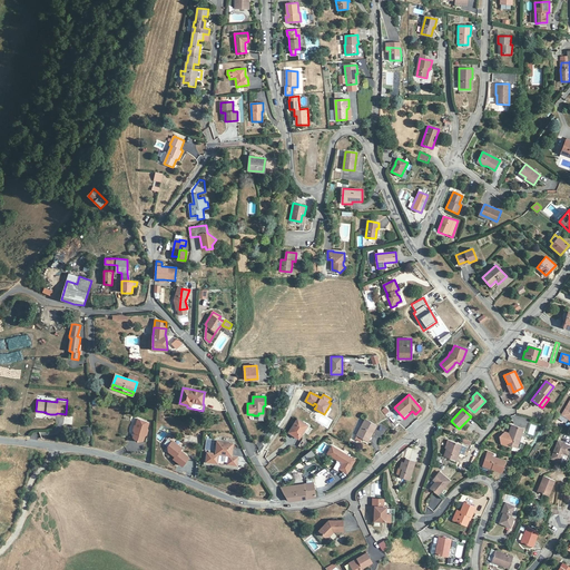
[(307,425),(297,419),(288,432),(298,439),(302,434),(303,431),(307,425)]
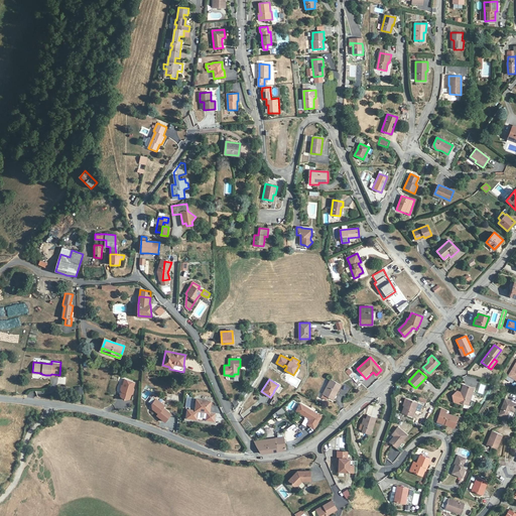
[(119,399),(132,401),(135,382),(123,380),(119,399)]
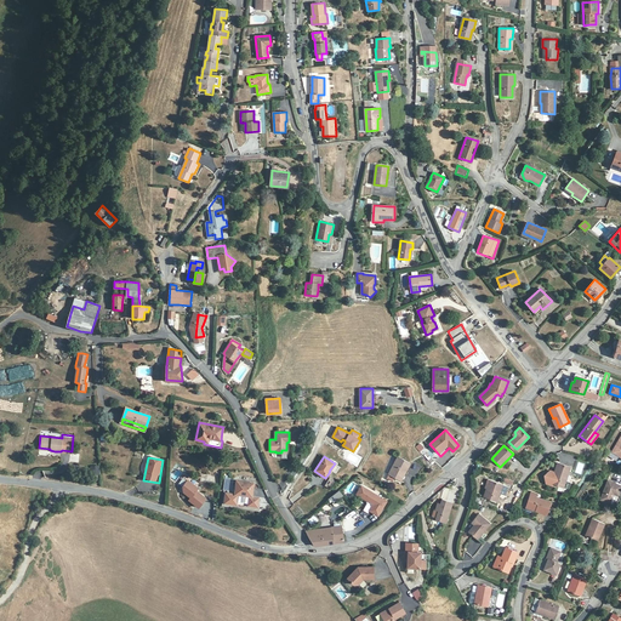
[(410,463),(398,457),(389,474),(394,477),(400,480),(404,473),(405,474),(410,463)]
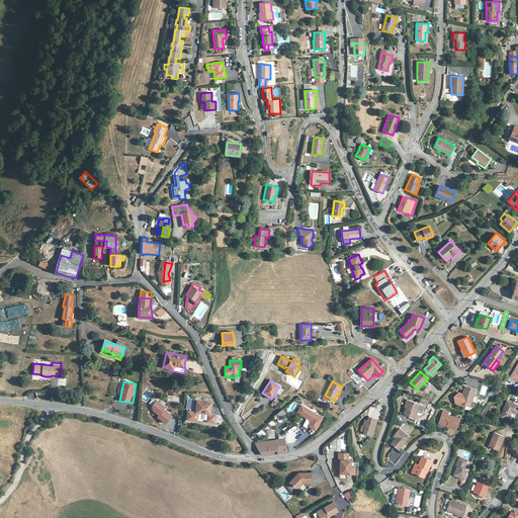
[(476,390),(465,386),(462,394),(458,393),(457,395),(454,397),(455,403),(460,405),(461,403),(469,406),(476,390)]
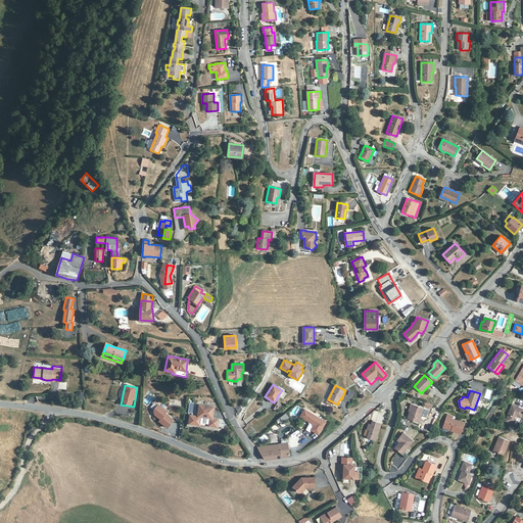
[(278,401),(274,410),(278,412),(283,405),(278,401)]
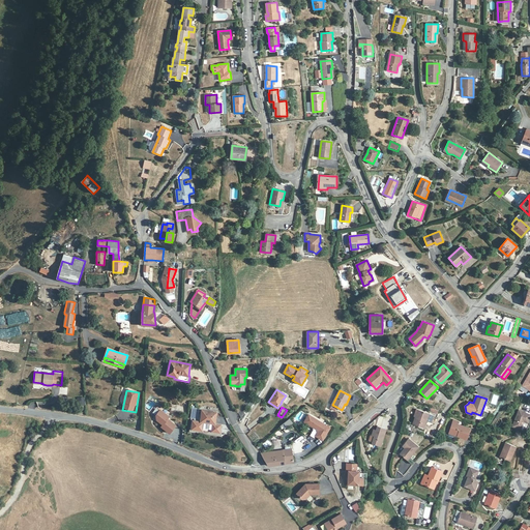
[(429,413),(419,410),(416,409),(414,416),(415,417),(412,424),(423,429),(425,420),(431,422),(434,415),(429,413)]
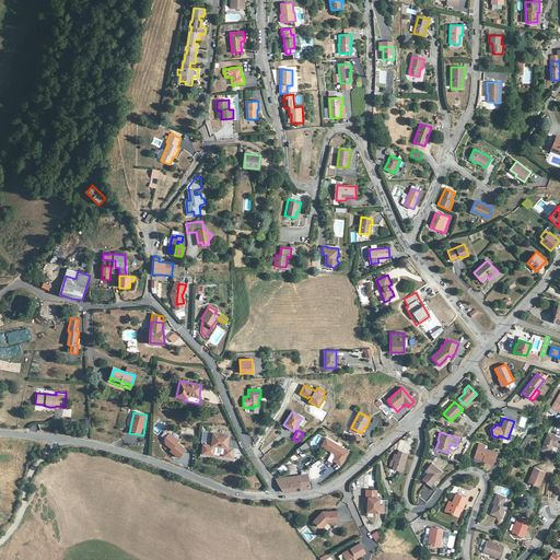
[(178,441),(168,433),(164,439),(165,443),(172,448),(171,451),(179,457),(186,450),(177,443),(178,441)]
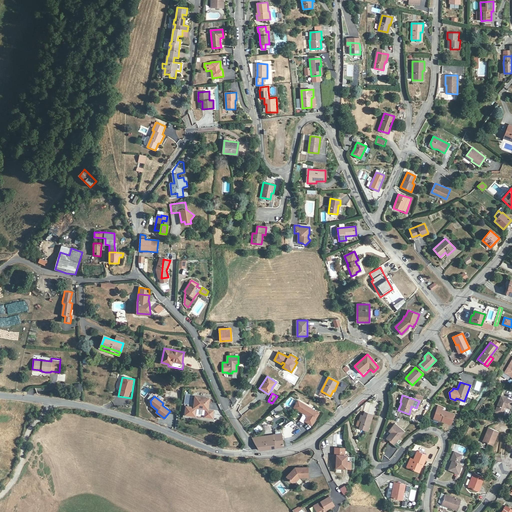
[(210,398),(195,396),(194,407),(185,406),(183,417),(214,421),(214,418),(213,418),(214,410),(208,409),(210,398)]
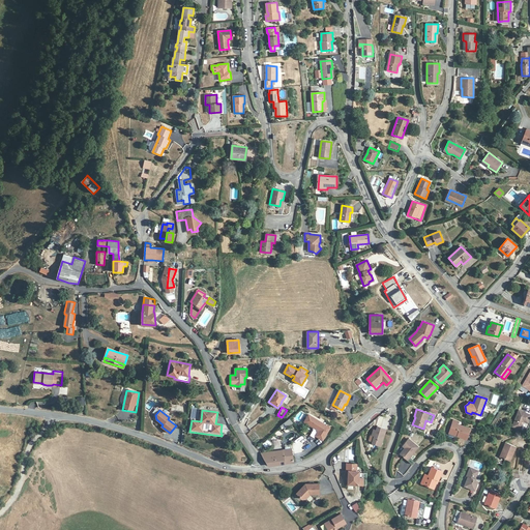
[(529,415),(529,414),(519,410),(512,427),(521,430),(524,421),(527,422),(529,415)]
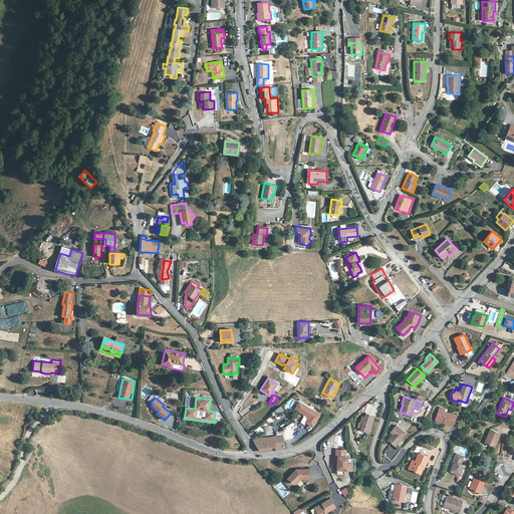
[(299,402),(295,409),(305,416),(303,419),(306,421),(305,423),(312,427),(320,415),(299,402)]
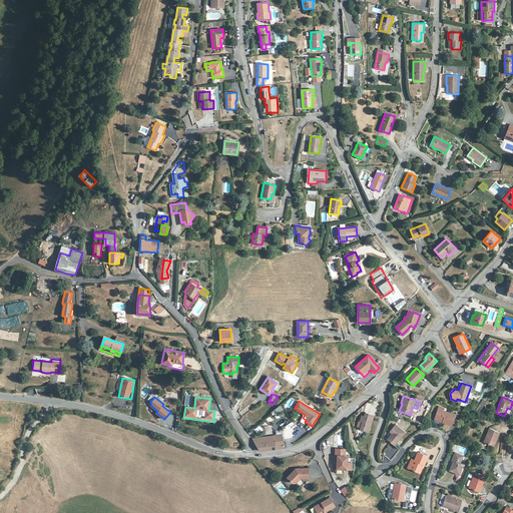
[(443,411),(438,410),(435,418),(443,421),(442,422),(451,425),(455,415),(443,411)]
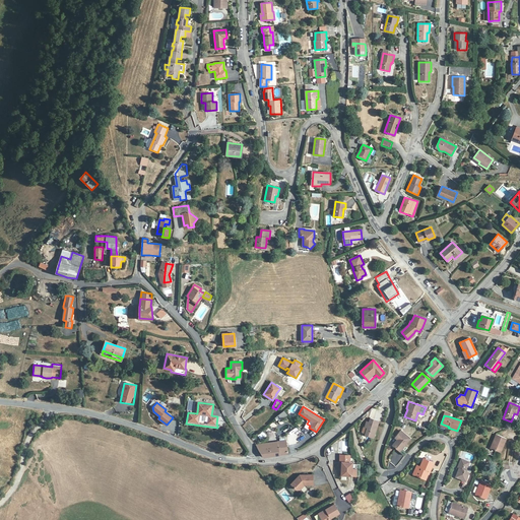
[(379,421),(370,418),(369,423),(366,421),(364,428),(367,428),(366,431),(365,435),(373,438),(379,421)]
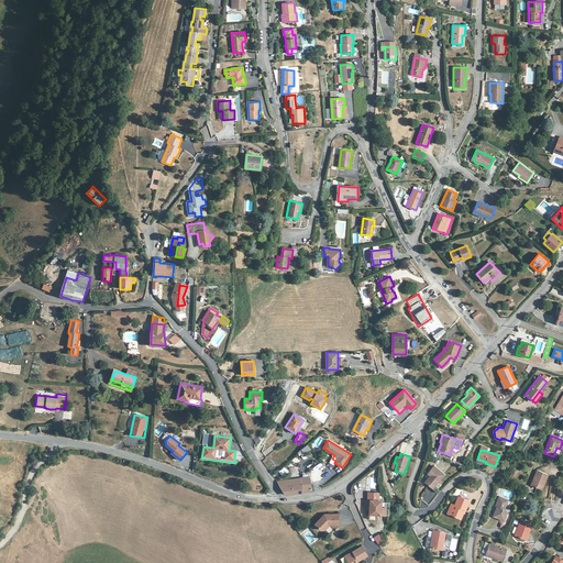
[(313,474),(319,482),(331,474),(322,462),(315,467),(317,472),(313,474)]
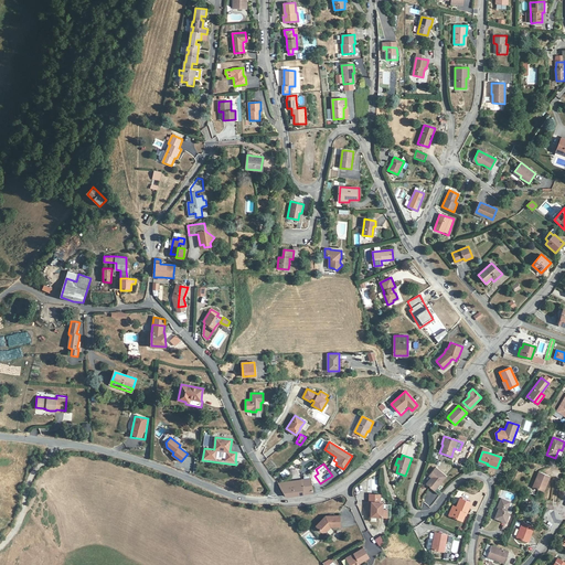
[(446,477),(435,468),(428,476),(430,478),(426,484),(434,491),(446,477)]
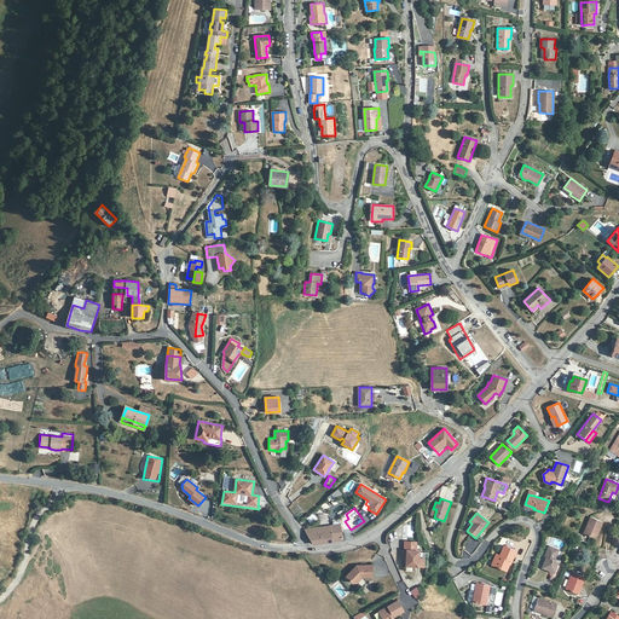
[(602,521),(591,518),(584,533),(589,536),(595,538),(602,521)]
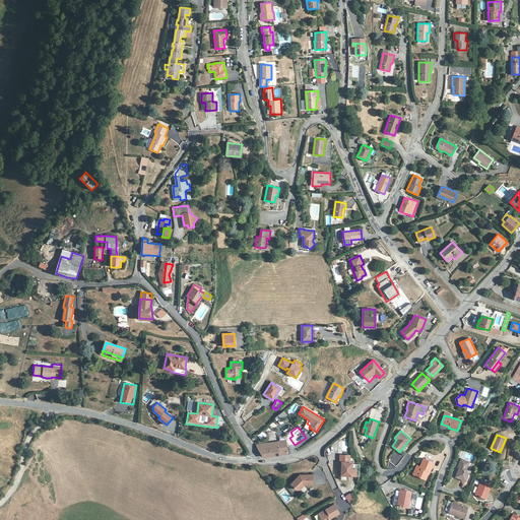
[(288,453),(286,441),(277,442),(256,445),(258,450),(262,455),(263,457),(288,453)]
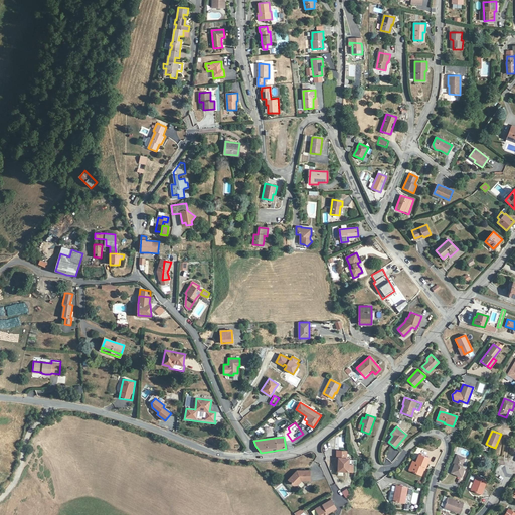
[(337,437),(336,447),(344,448),(345,438),(337,437)]
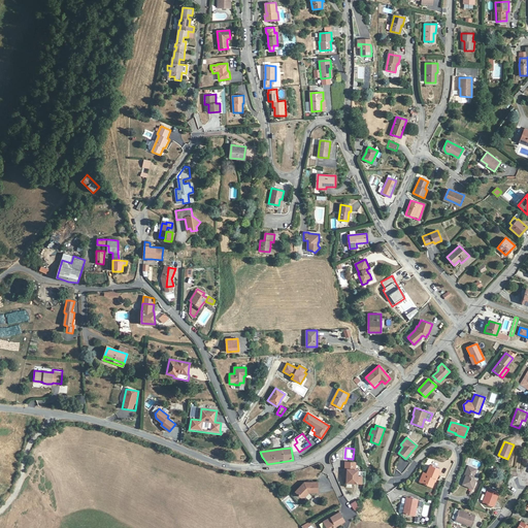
[(356,462),(345,461),(344,469),(343,474),(347,474),(347,480),(347,482),(348,482),(347,486),(352,486),(352,483),(362,483),(362,470),(357,470),(357,469),(355,469),(356,462)]
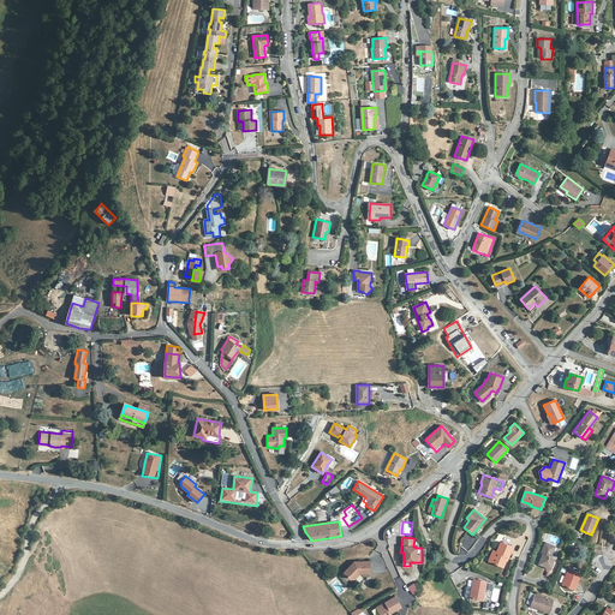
[(513,547),(501,542),(496,551),(493,550),(490,556),(493,557),(490,562),(503,567),(506,560),(503,559),(505,555),(508,557),(513,547)]
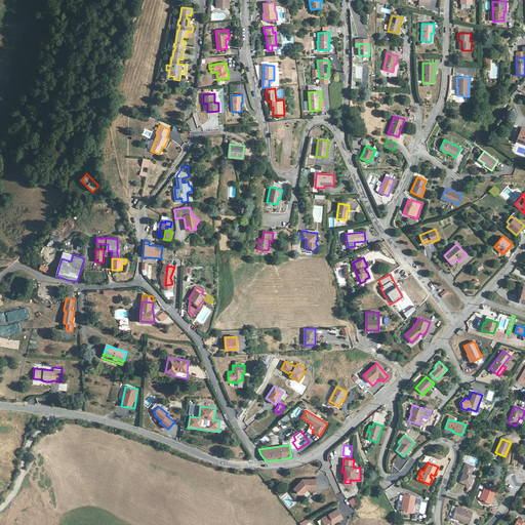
[(474,467),(466,462),(461,472),(463,473),(459,482),(470,486),(474,477),(471,476),(474,467)]
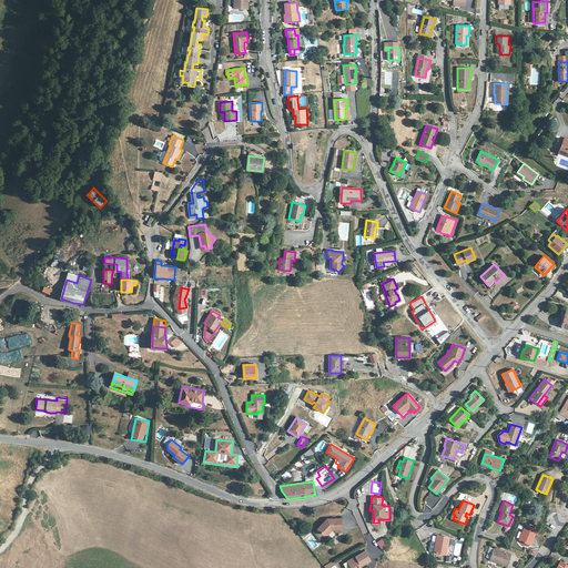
[(342,529),(342,518),(330,519),(330,520),(327,521),(326,520),(317,529),(324,535),(328,534),(333,529),(342,529)]
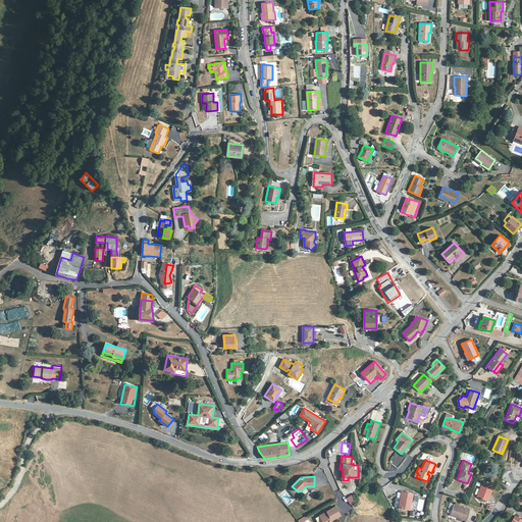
[(493,486),(482,482),(477,497),(487,501),(493,486)]
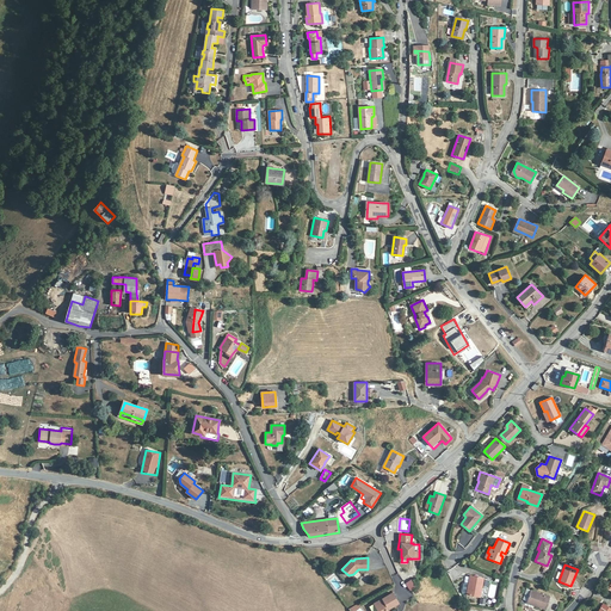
[(483,578),(470,575),(467,594),(479,597),(480,588),(481,588),(483,578)]
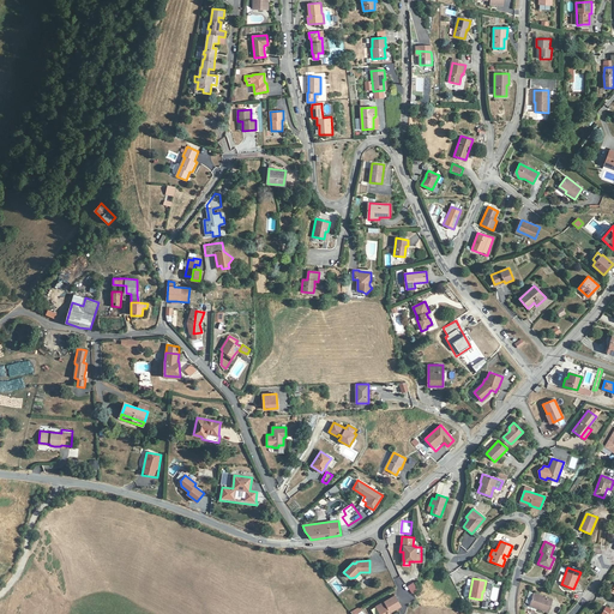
[(408,587),(413,594),(420,590),(415,582),(408,587)]
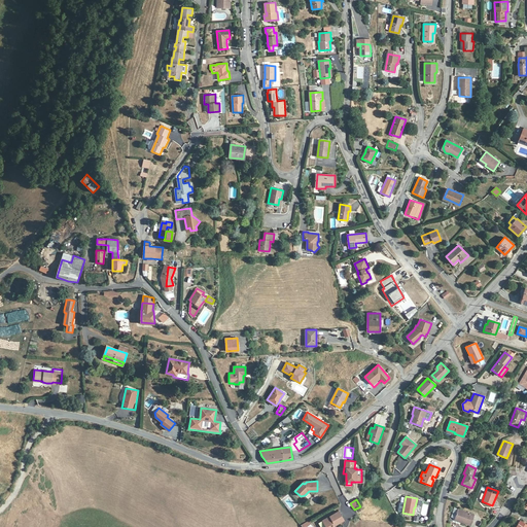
[(473,515),(458,510),(455,519),(461,521),(461,522),(470,525),(473,515)]
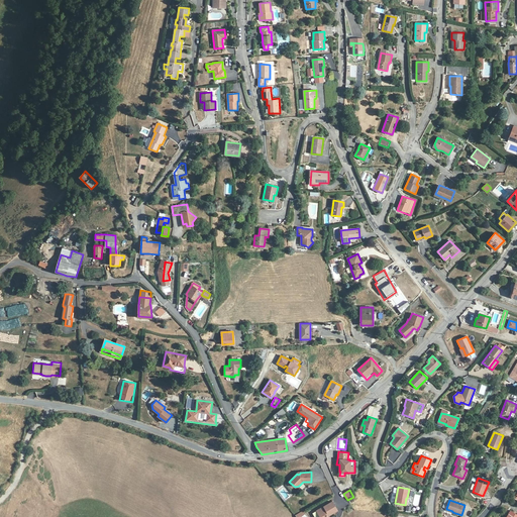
[(336,510),(331,502),(316,510),(319,516),(327,516),(326,514),(327,513),(329,514),(336,510)]
